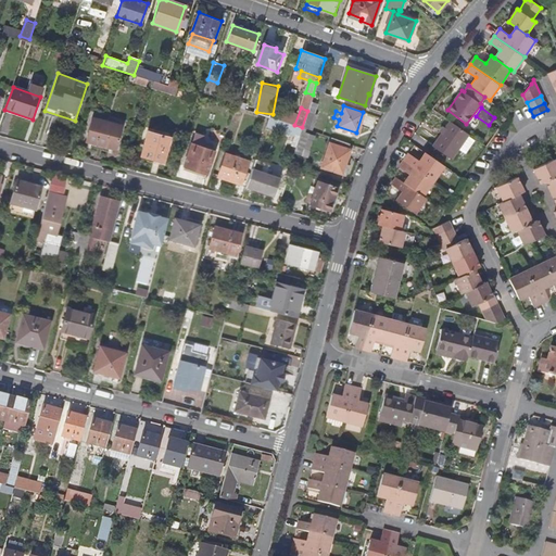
[(313,112),(307,111),(302,127),(310,130),(316,113),(313,112)]
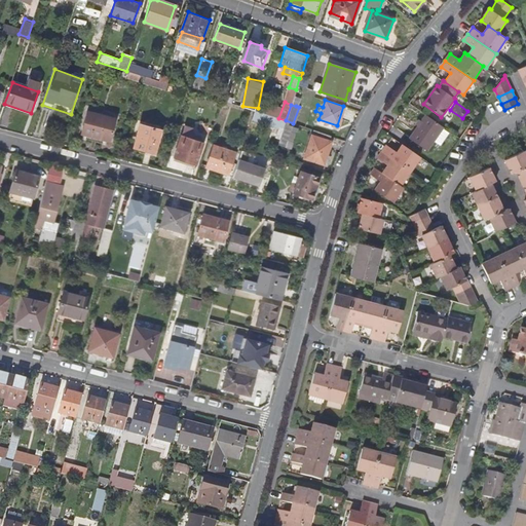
[(114,118),(87,110),(81,133),(108,140),(114,118)]
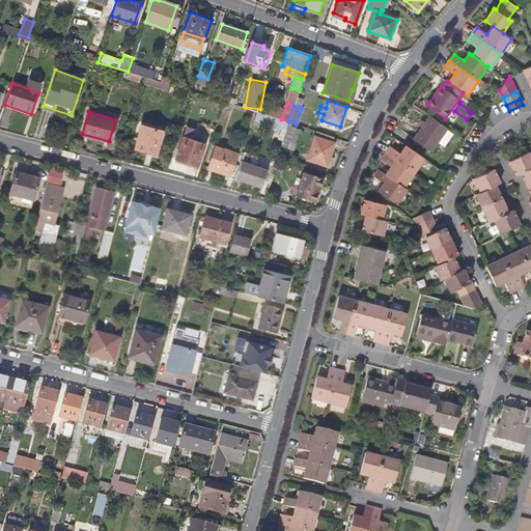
[(257,112),(254,121),(281,131),(282,128),(286,130),(288,121),(281,119),(257,112)]
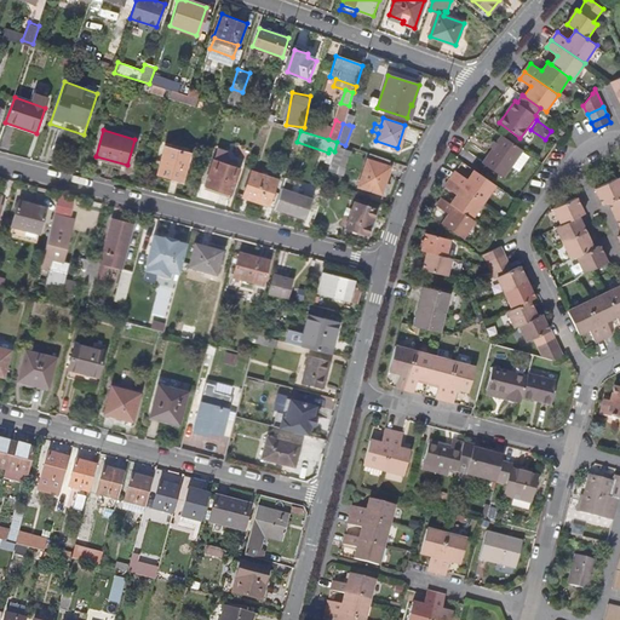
[(504,178),(523,150),(501,136),(483,162),(504,178)]
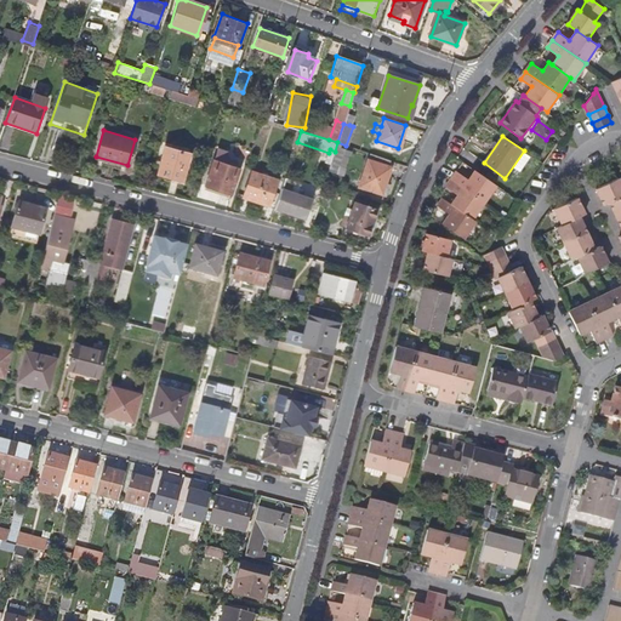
[(193,155),(167,148),(160,175),(184,182),(193,155)]
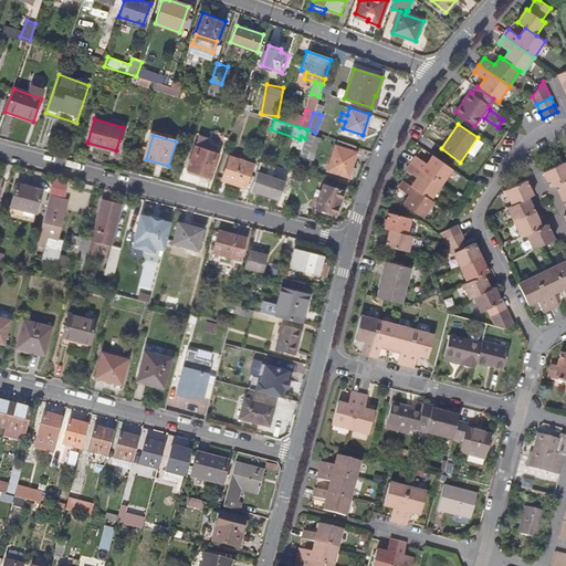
[(297,159),(305,138),(301,136),(300,139),(293,158),(297,159)]
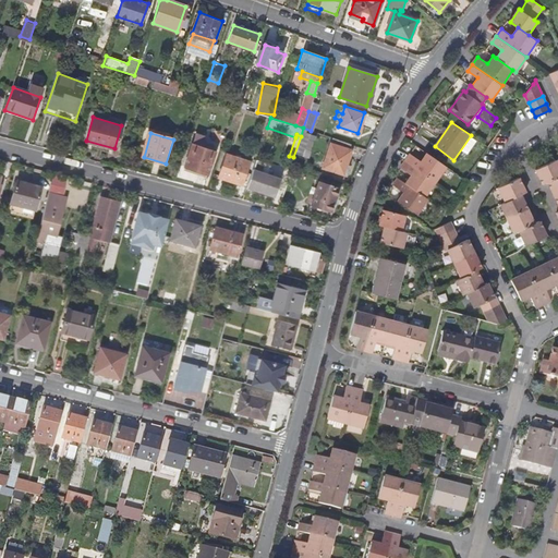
[(351,143),(332,136),(322,169),(342,176),(351,148),(349,147),(351,143)]
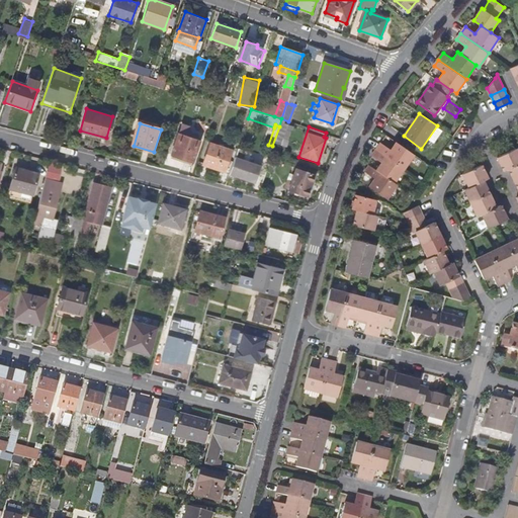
[(193,161),(200,140),(179,133),(172,154),(193,161)]
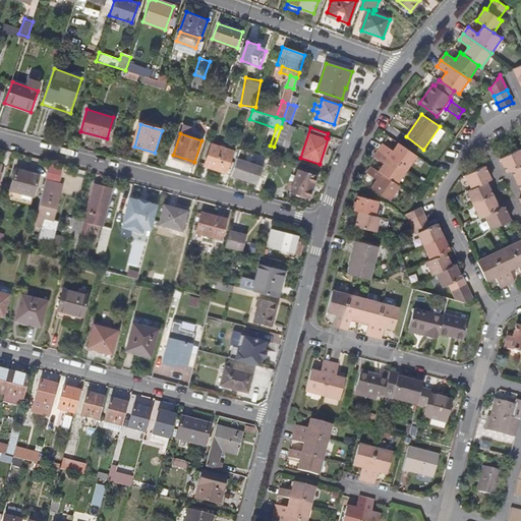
[(227,171),(234,148),(213,142),(206,165),(227,171)]
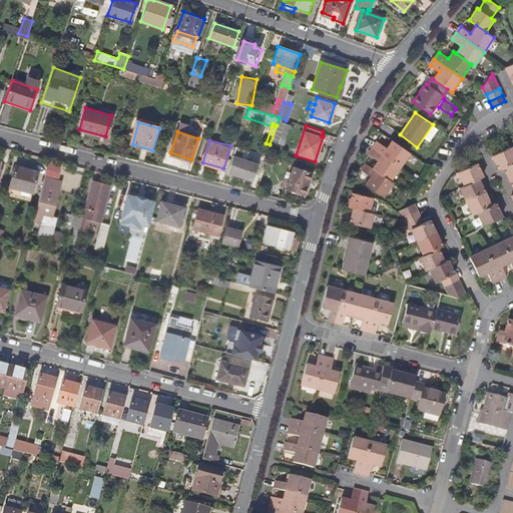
[(377,141),(373,147),(401,167),(411,152),(393,140),(387,147),(377,141)]
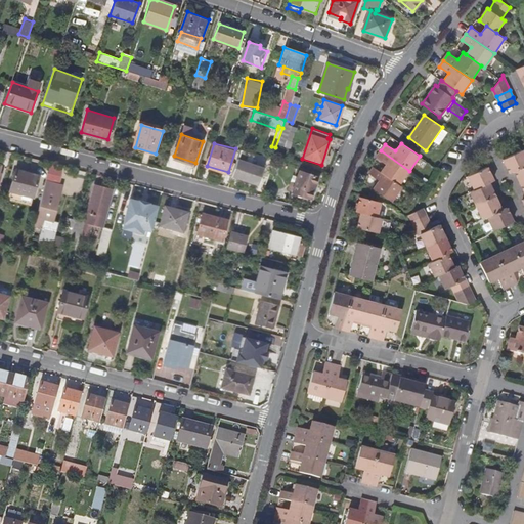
[(241,149),(231,176),(258,185),(264,167),(247,161),(249,151),(241,149)]
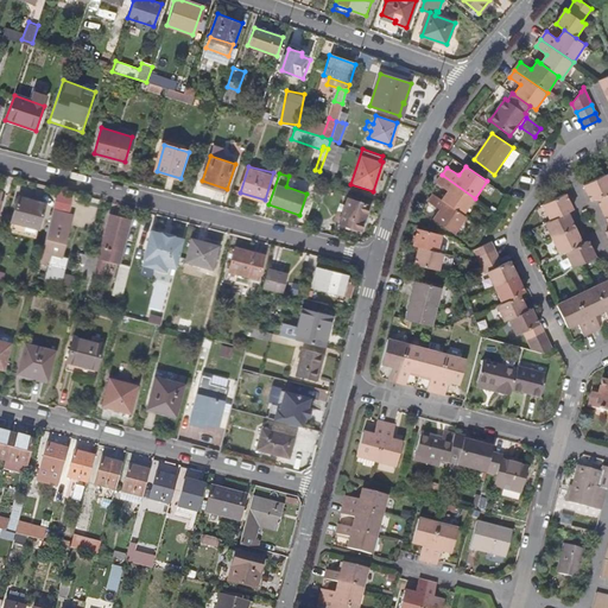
[(607,191),(607,179),(606,173),(583,184),(591,201),(596,198),(607,191)]
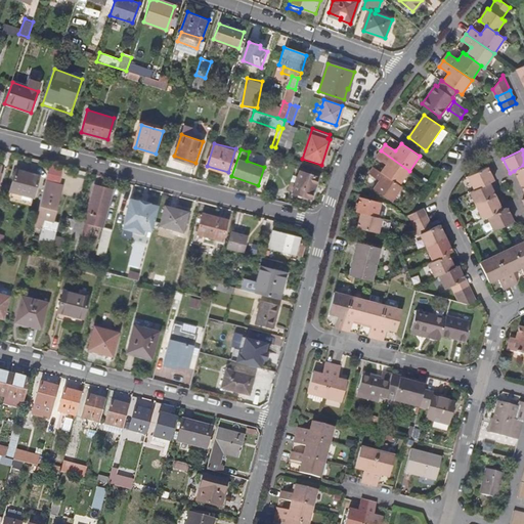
[(381,150),(376,158),(386,165),(381,172),(399,184),(409,171),(381,150)]
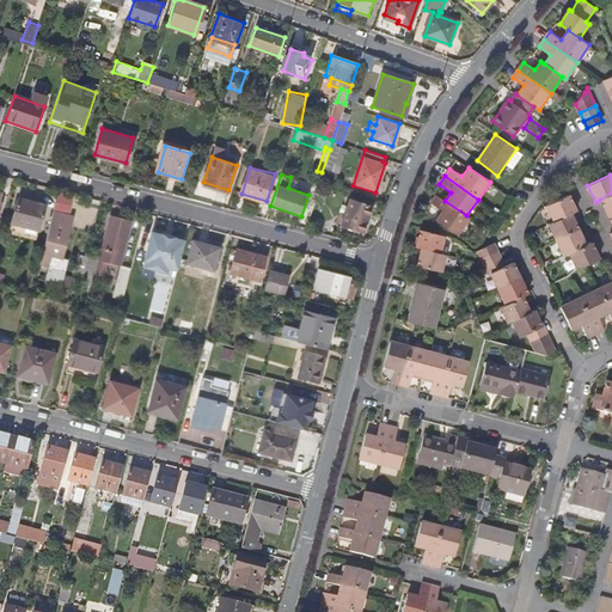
[(353,193),(350,199),(367,203),(368,197),(353,193)]
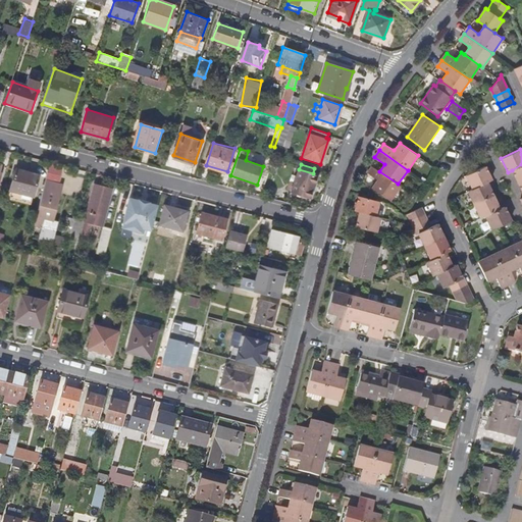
[(521,180),(521,164),(512,170),(519,183),(521,180)]
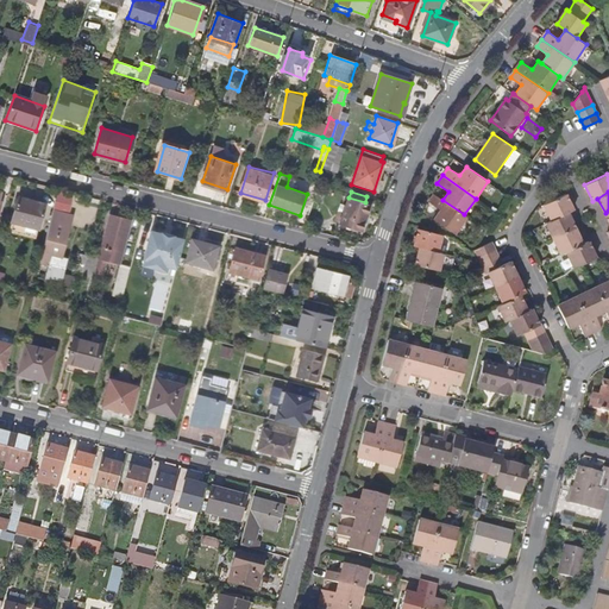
[(45,200),(19,193),(13,218),(39,224),(45,200)]
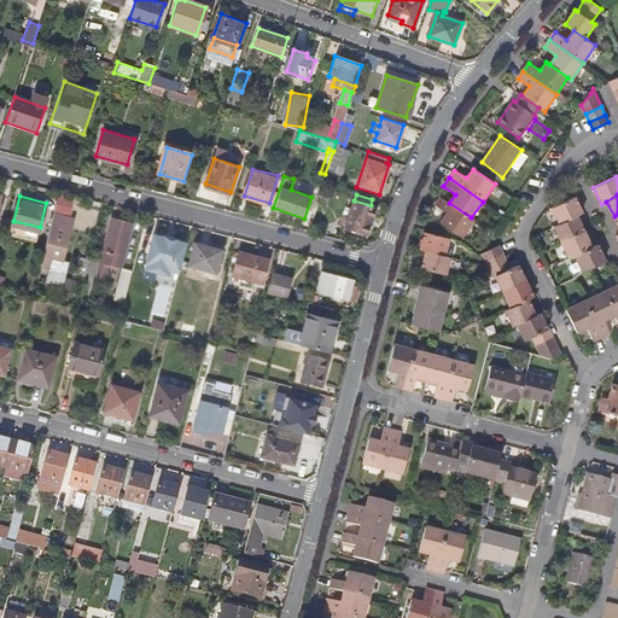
[(441,197),(436,205),(447,213),(441,222),(461,237),(473,220),(471,217),(449,203),(441,197)]
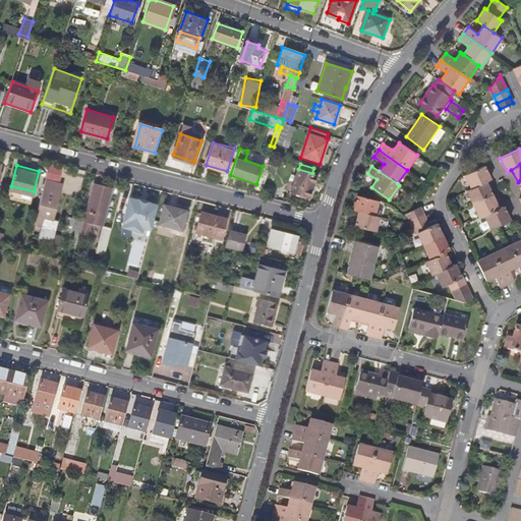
[(465,175),(471,188),(485,181),(490,179),(484,166),(465,175)]
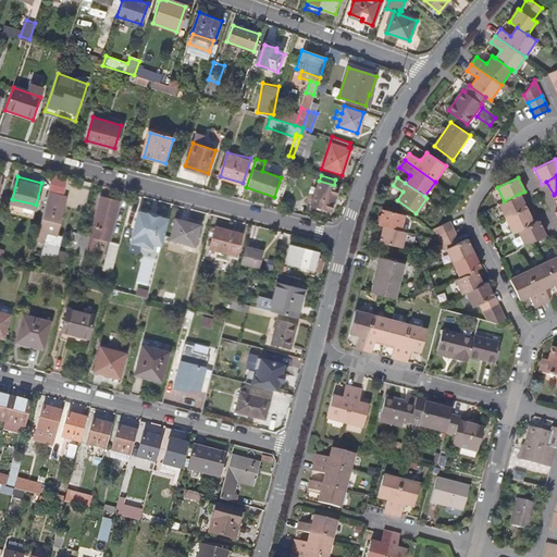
[(319,181),(313,198),(312,203),(331,209),(338,186),(334,185),(319,181)]
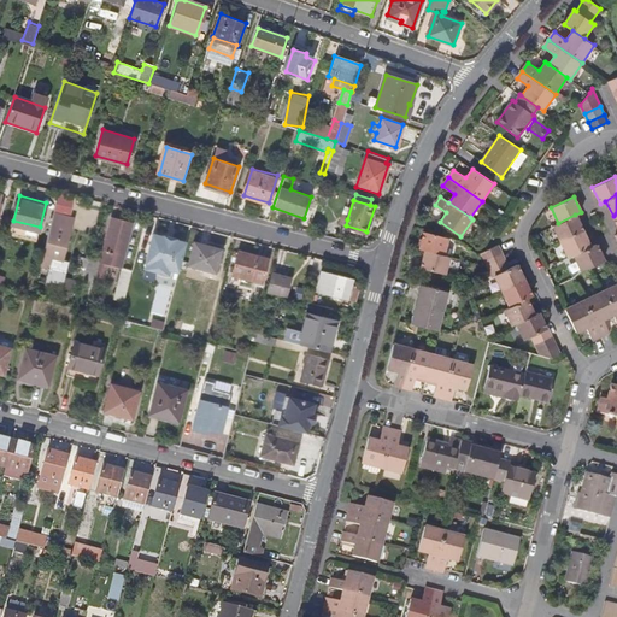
[(72,205),(57,201),(43,253),(54,256),(60,257),(72,205)]
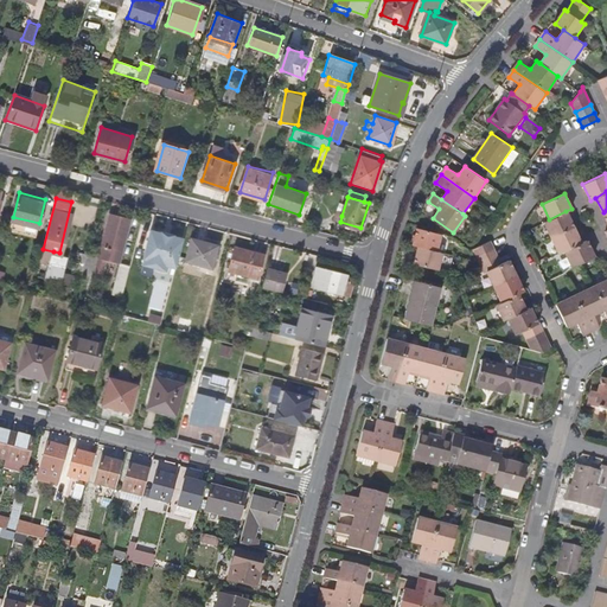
[(544,222),(551,238),(574,228),(566,211),(549,219),(544,222)]
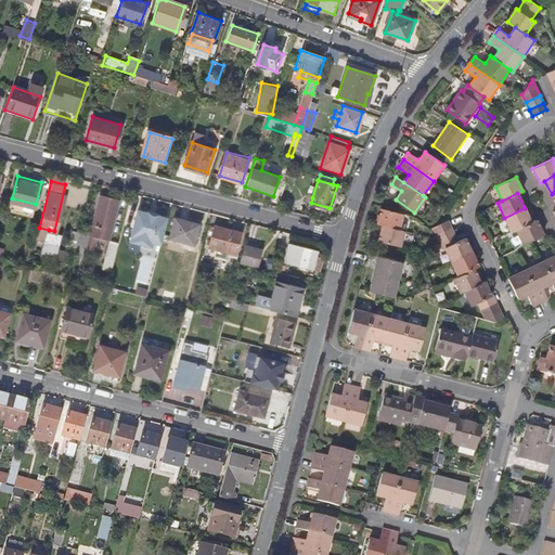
[(91,233),(108,237),(118,198),(101,194),(91,233)]
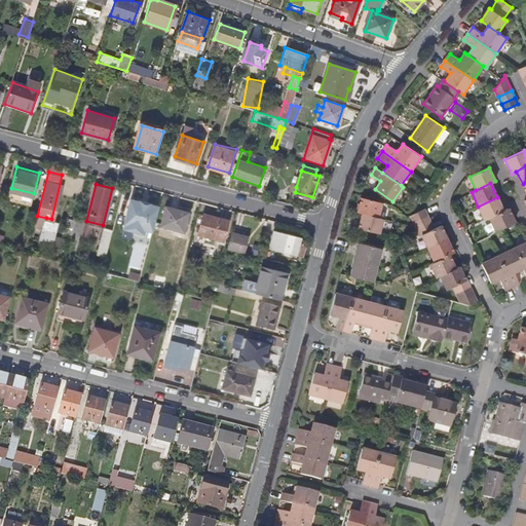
[(34,193),(11,188),(9,196),(32,202),(34,193)]
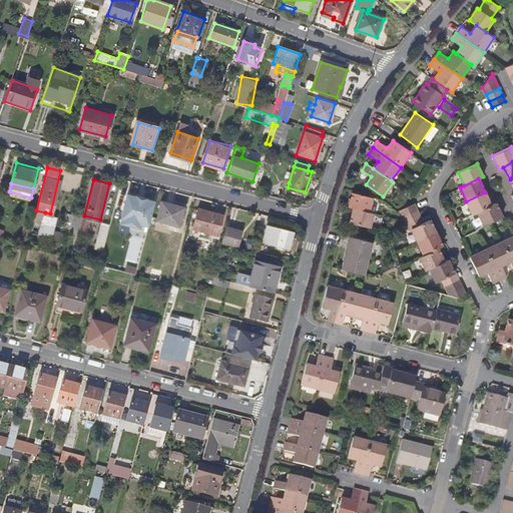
[(353,192),(349,206),(354,208),(369,212),(373,197),(353,192)]
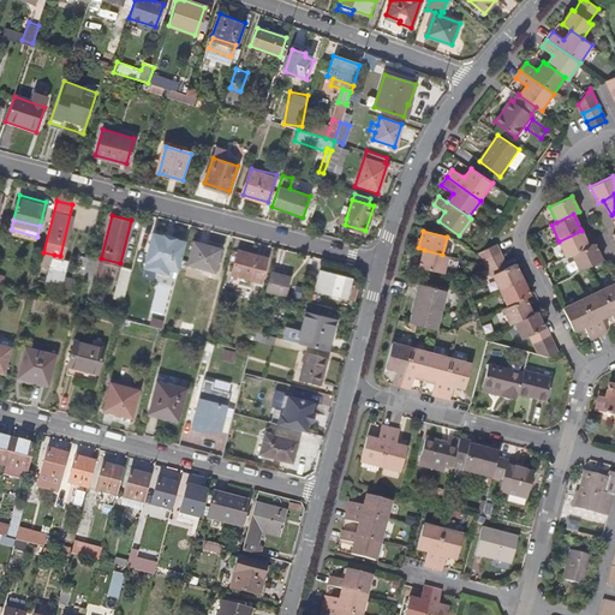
[(559,242),(566,257),(572,255),(589,246),(581,231),(559,242)]
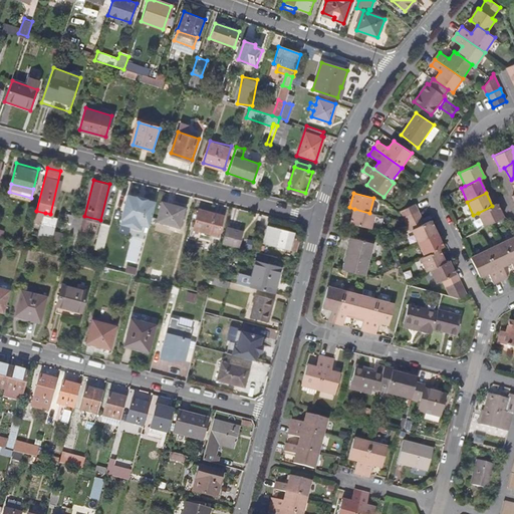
[(136,196),(126,194),(120,218),(121,218),(120,223),(139,227),(141,223),(148,225),(150,219),(154,201),(146,199),(146,198),(136,196)]
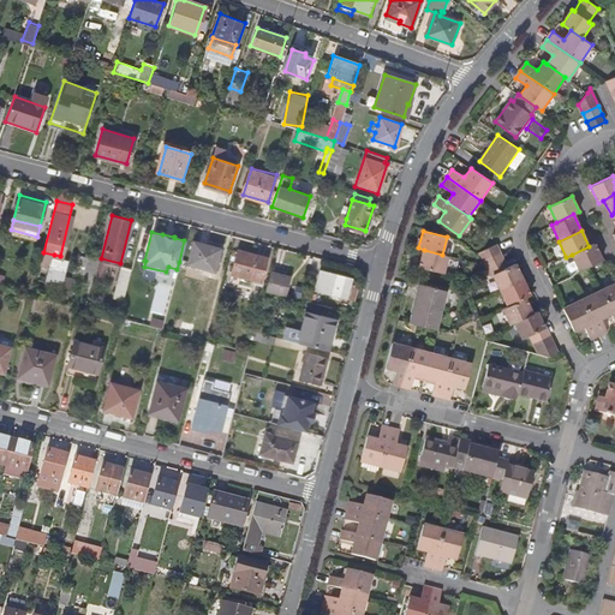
[(220,248),(192,242),(186,264),(214,272),(220,248)]
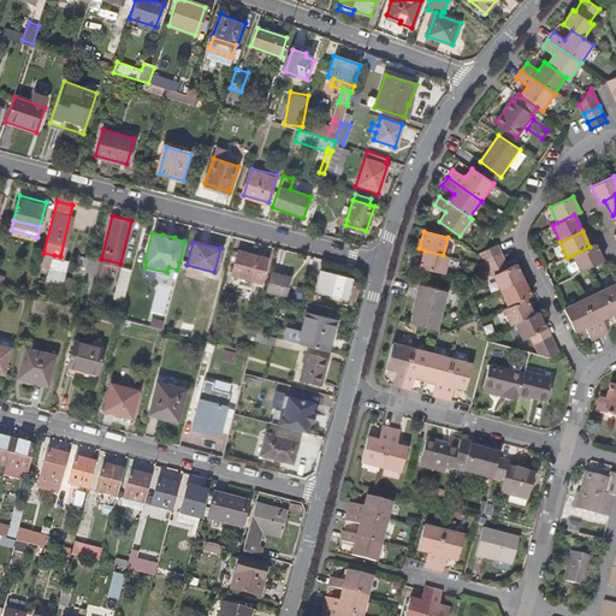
[(481,252),(485,261),(502,253),(497,244),(481,252)]
